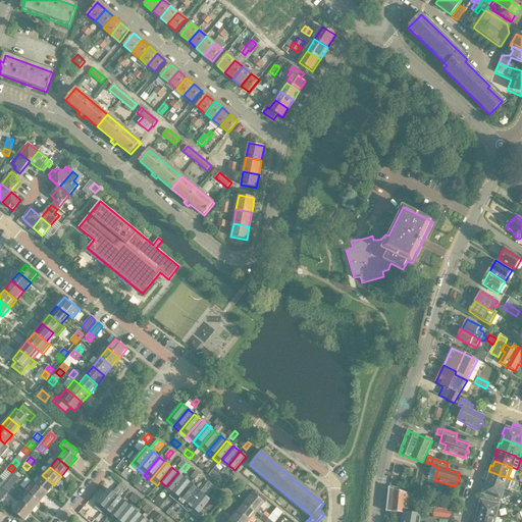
[(194,479),(199,474),(196,471),(191,477),(194,479)]
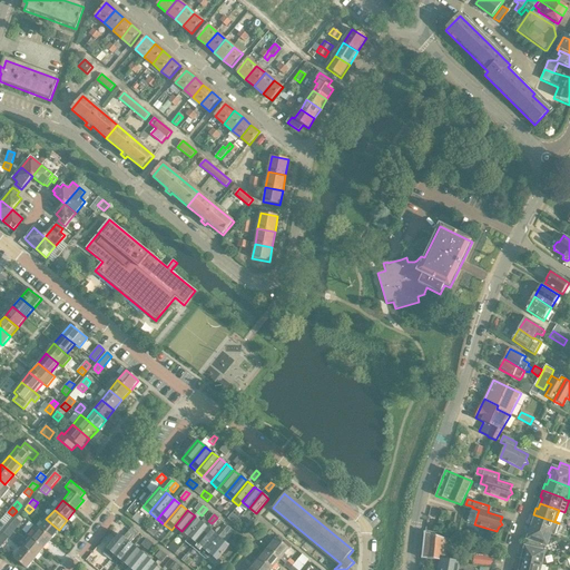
[(228,518),(235,523),(238,520),(231,514),(228,518)]
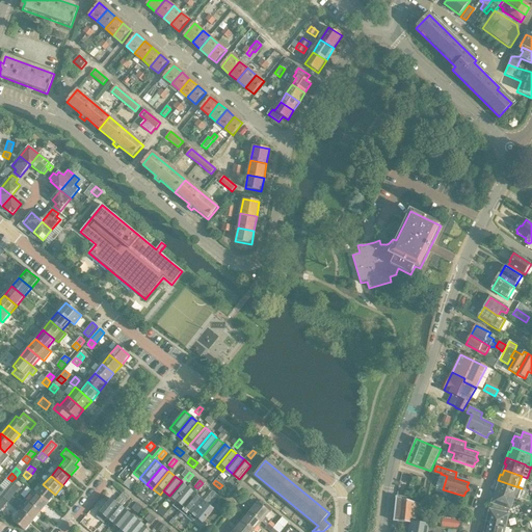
[(517,500),(522,488),(498,480),(496,486),(498,487),(496,491),(517,500)]
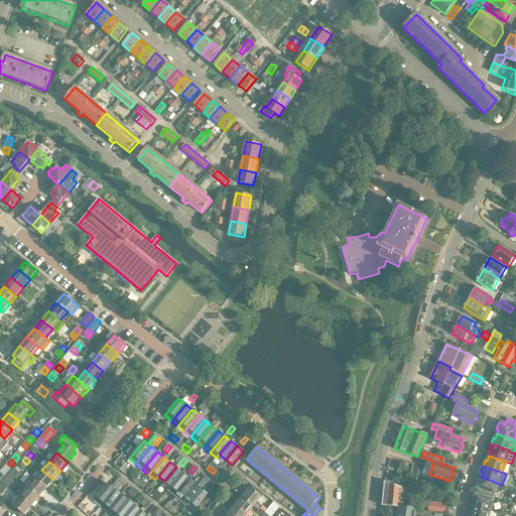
[(170,486),(182,472),(176,467),(164,481),(170,486)]
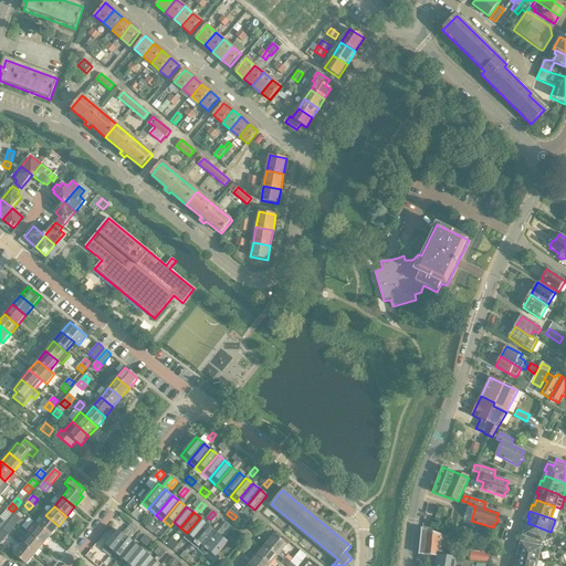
[(12,520),(17,524),(21,520),(17,515),(12,520)]
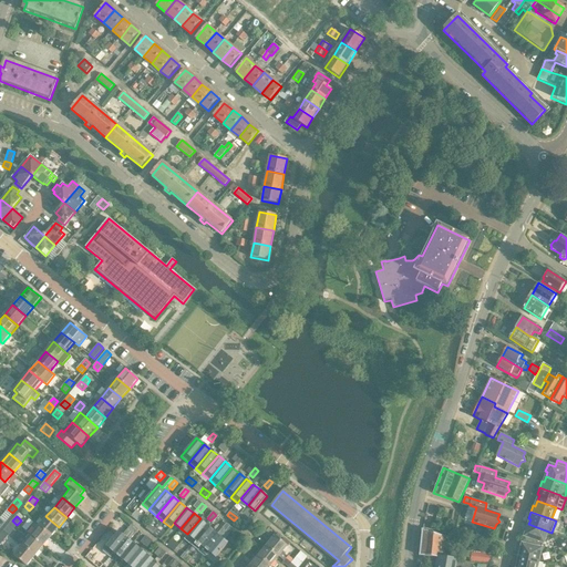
[(51,537),(59,527),(45,516),(38,526),(51,537)]
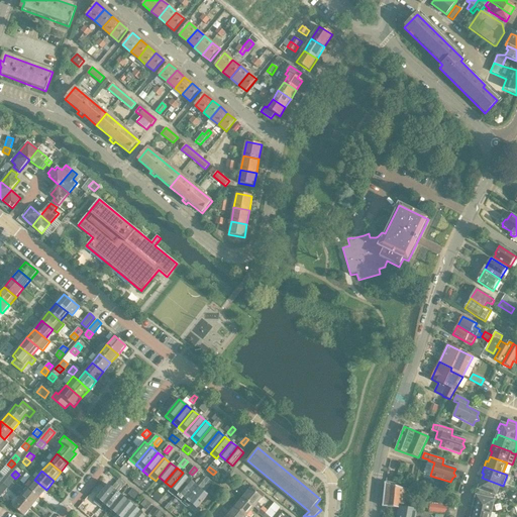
[(217,472),(214,476),(220,481),(224,477),(217,472)]
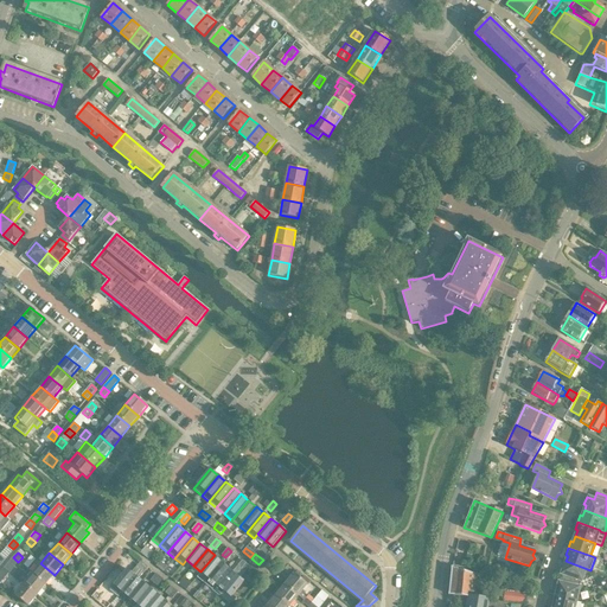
[(205,583),(217,568),(223,562),(215,555),(200,572),(197,577),(205,583)]
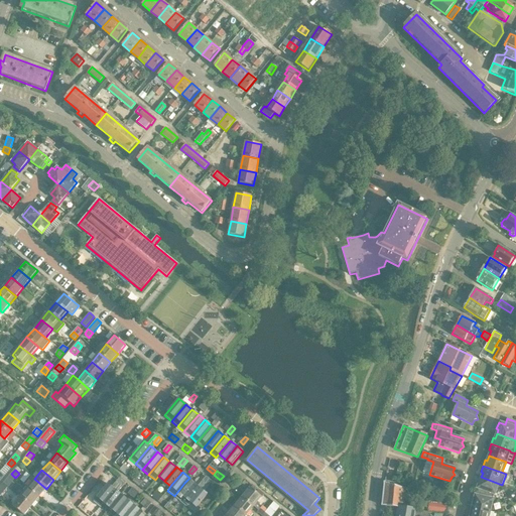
[(8,487),(15,478),(11,474),(3,483),(8,487)]
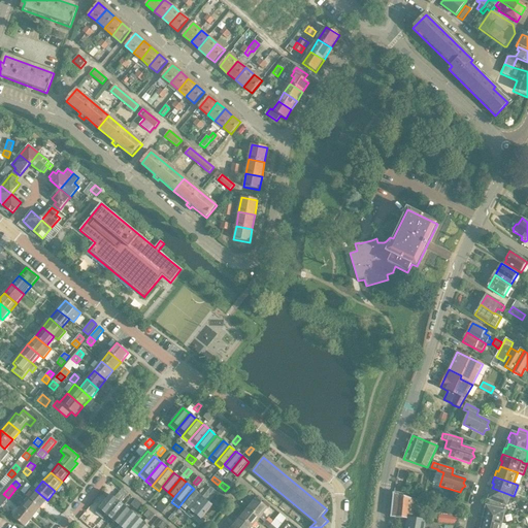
[(47,500),(35,490),(31,486),(24,495),(28,499),(39,508),(47,500)]
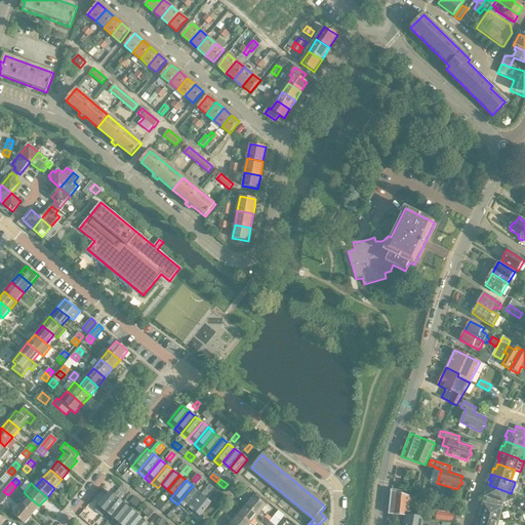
[(199,491),(184,510),(190,516),(213,487),(209,485),(202,494),(199,491)]
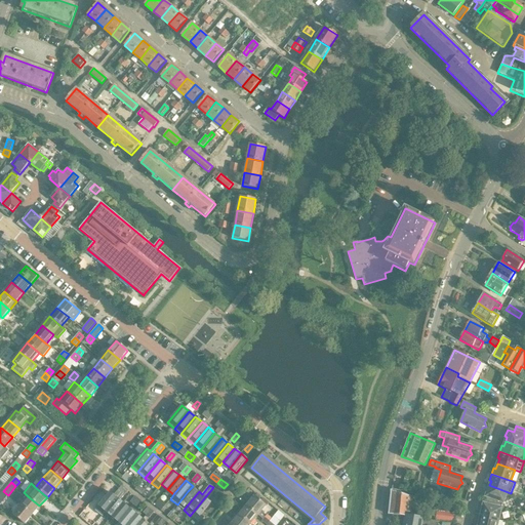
[(511,493),(489,485),(487,490),(486,489),(483,496),(486,497),(486,496),(494,499),(492,507),(501,509),(501,508),(507,492),(511,493)]
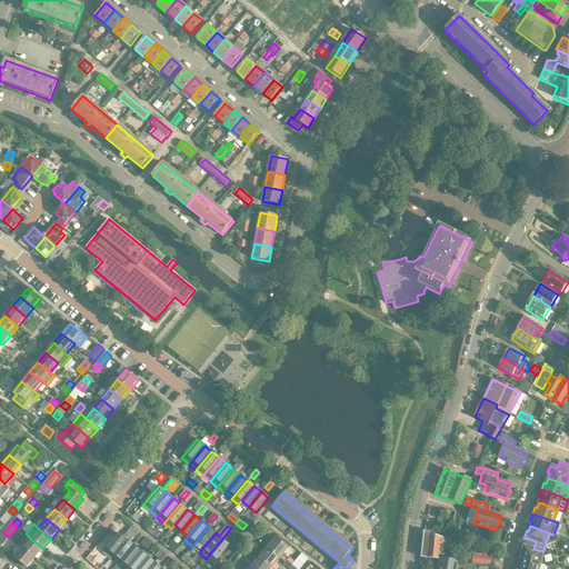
[(113,555),(136,529),(132,527),(123,537),(119,533),(103,552),(110,559),(113,555)]
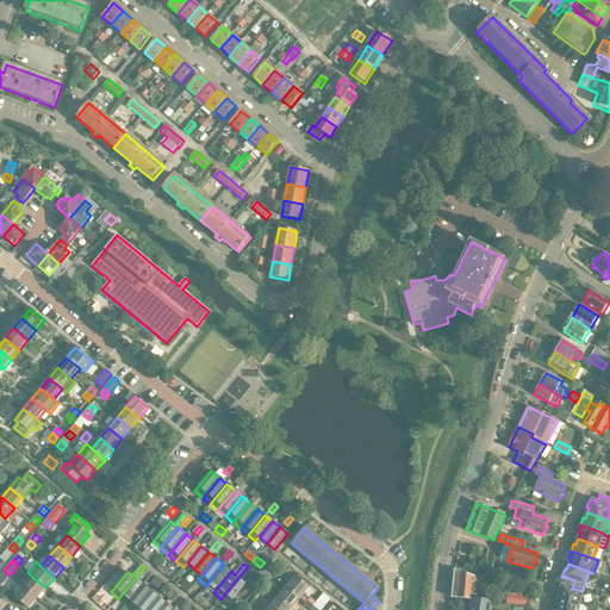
[(206,586),(213,592),(231,571),(224,565),(218,571),(206,586)]
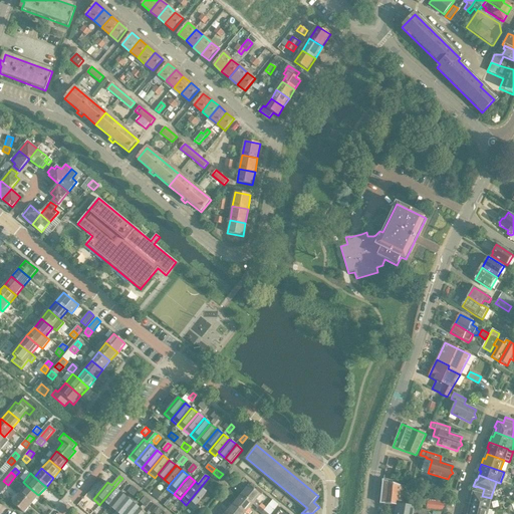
[(208,491),(204,489),(212,479),(209,477),(186,505),(194,511),(197,510),(202,504),(199,502),(208,491)]
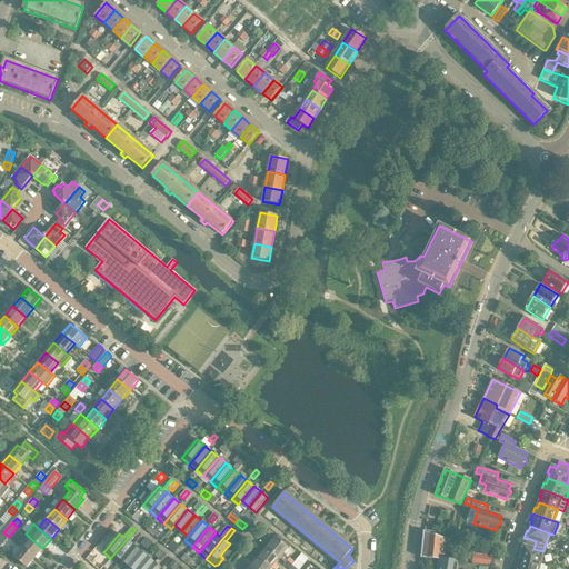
[(133,546),(130,542),(139,531),(136,529),(113,555),(121,561),(133,546)]
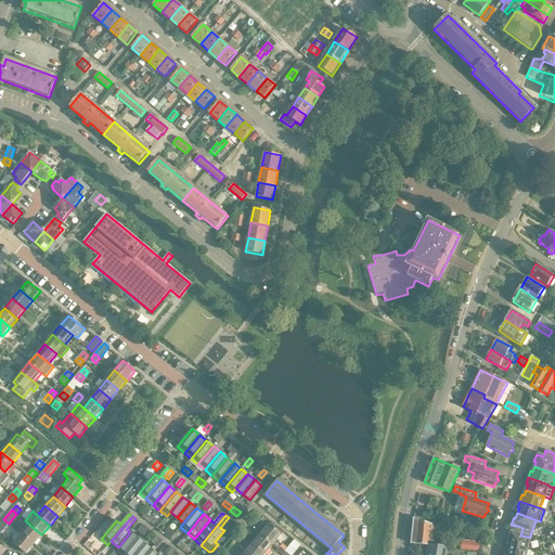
[(0,533),(9,524),(3,519),(0,524),(0,533)]
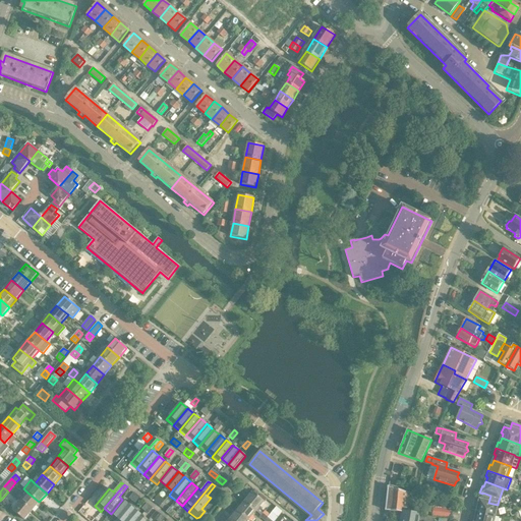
[(412,507),(413,504),(408,503),(409,494),(388,488),(386,512),(402,514),(403,513),(407,513),(408,507),(412,507)]
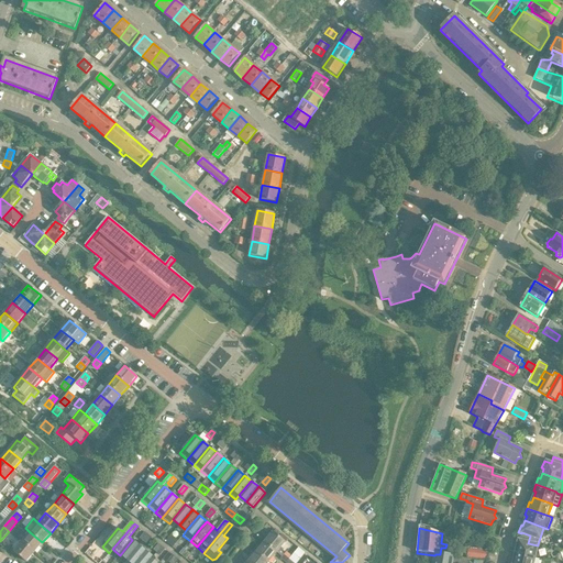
[(274,531),(265,542),(277,552),(277,553),(282,558),(280,559),(286,562),(289,559),(291,555),(287,552),(284,554),(282,548),(286,542),(278,536),(279,533),(275,530),(274,532),(274,531)]
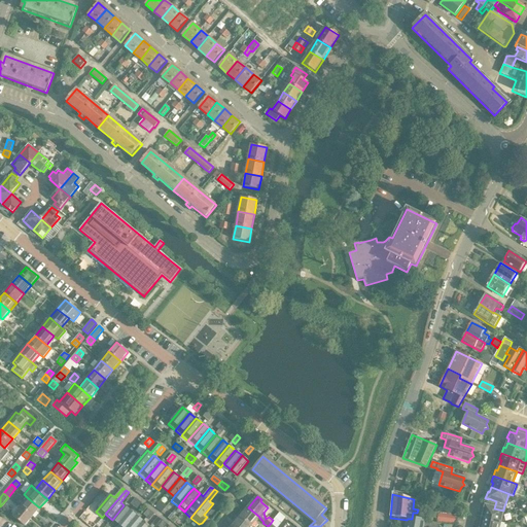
[(32,517),(39,507),(28,498),(21,507),(32,517)]
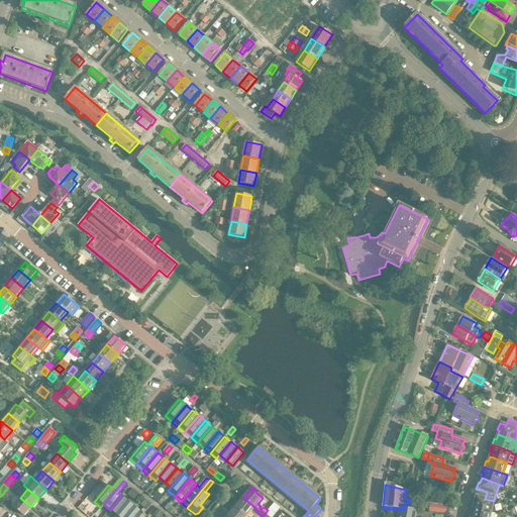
[(491,512),(494,501),(485,499),(487,492),(479,489),(479,490),(477,497),(474,496),(473,502),(475,503),(473,508),(491,512)]
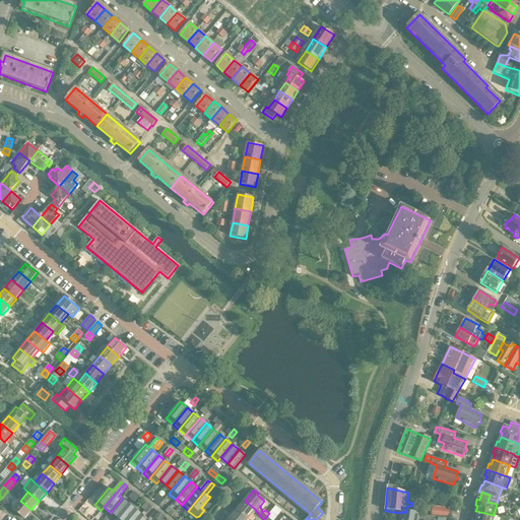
[(136,494),(132,500),(135,503),(140,497),(136,494)]
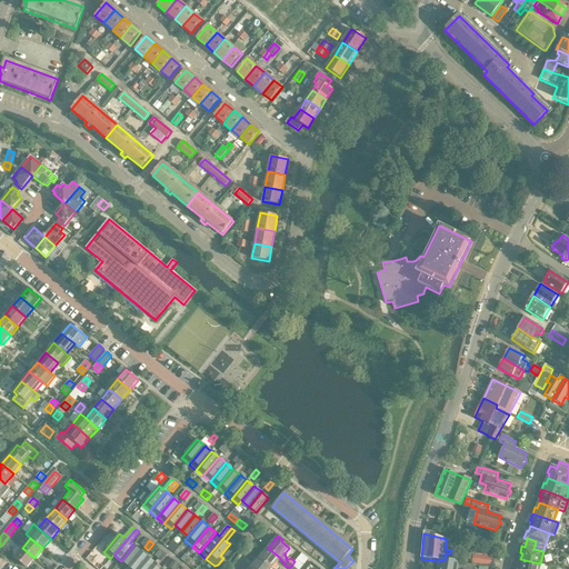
[(128,567),(141,551),(133,546),(121,561),(128,567)]
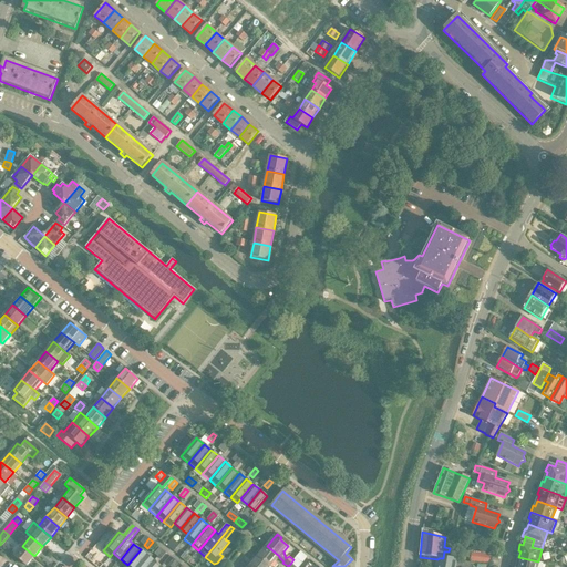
[(27,566),(34,556),(22,546),(13,556),(27,566)]
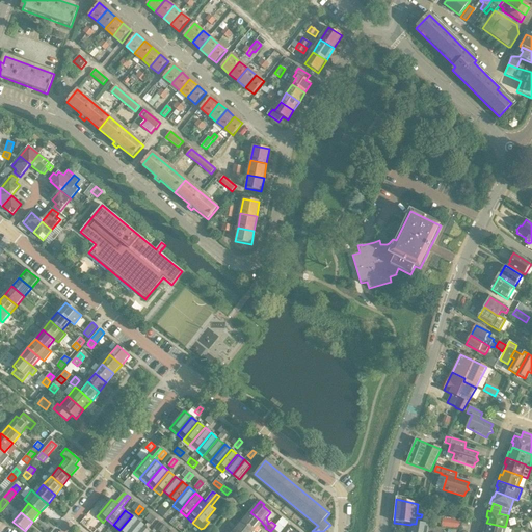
[(255,531),(262,523),(262,522),(250,512),(242,522),(255,531)]
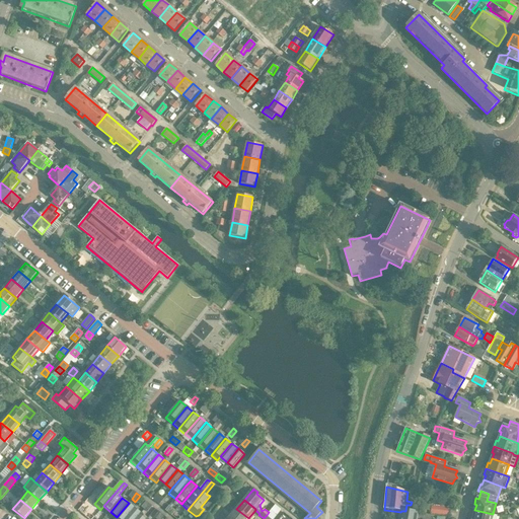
[(120,518),(125,518),(135,508),(129,503),(117,517),(120,518)]
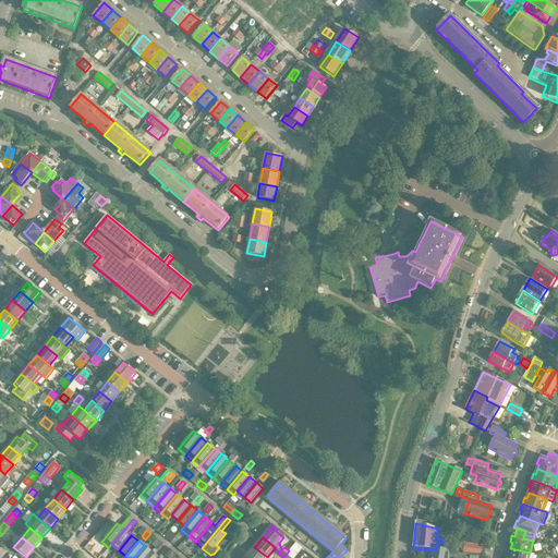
[(289,550),(287,554),(291,557),(294,557),(302,549),(295,544),(289,550)]
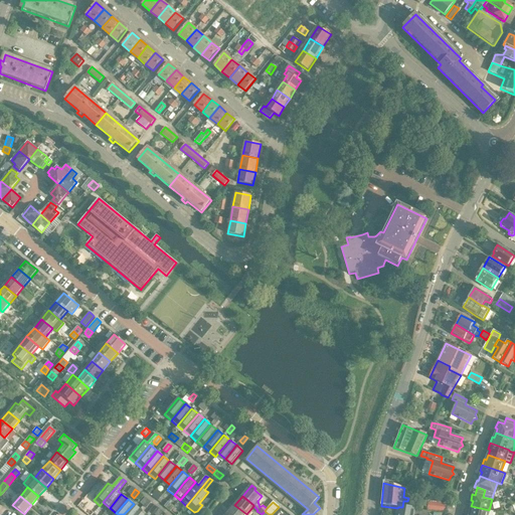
[(427,503),(427,510),(442,512),(443,505),(427,503)]
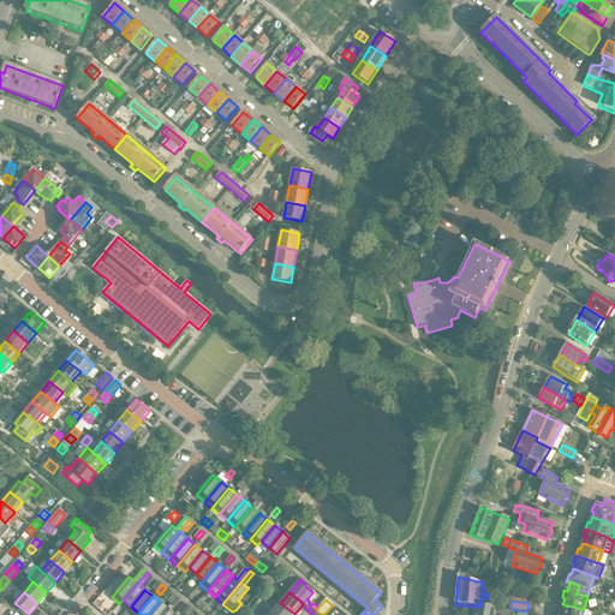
[(161,614),(167,608),(160,602),(148,614),(161,614)]
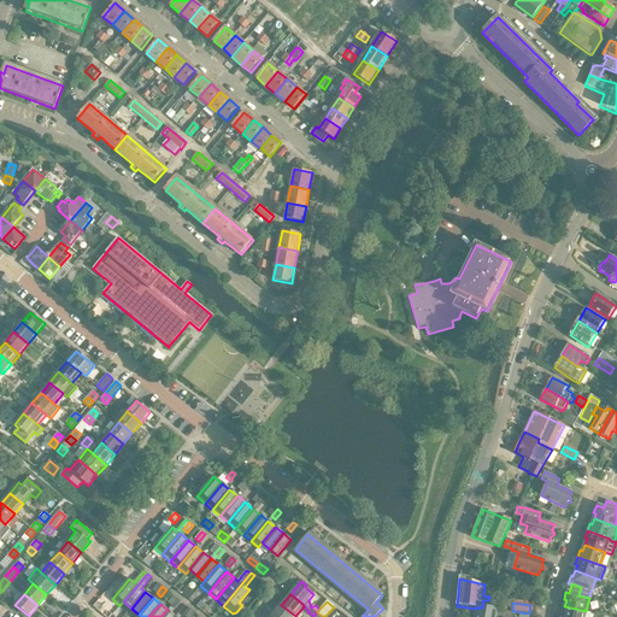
[(272,616),(294,616),(295,616),(281,605),(272,616)]
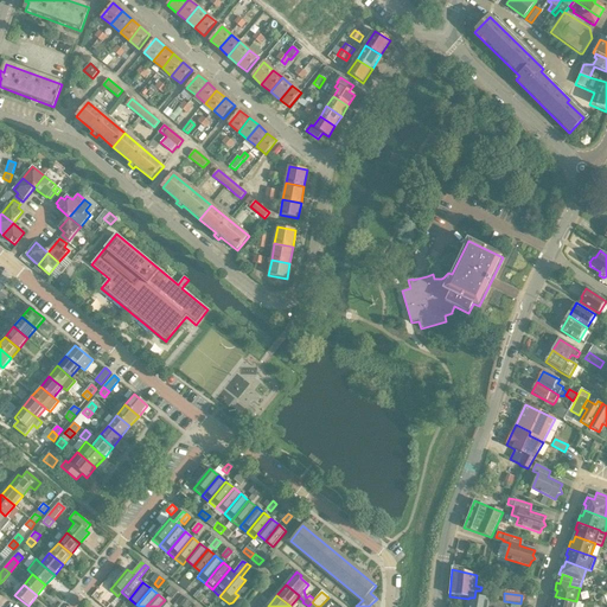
[(574,606),(576,601),(555,596),(554,602),(551,601),(550,606),(574,606)]
